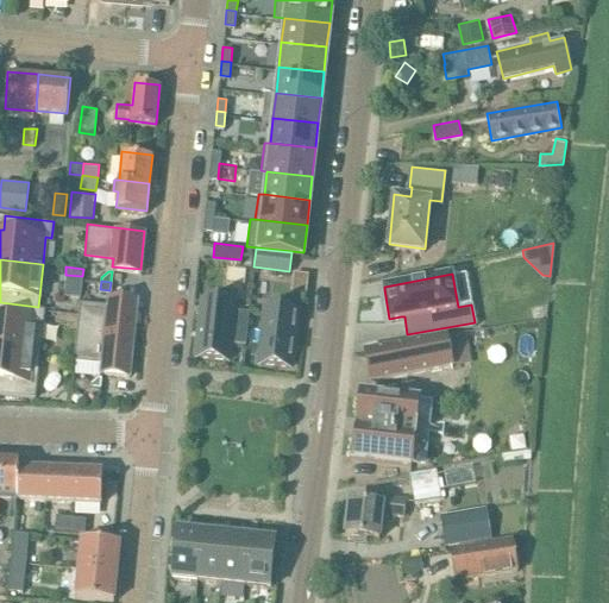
[(76,330),(133,335),(137,297),(110,295),(108,303),(80,300),(76,330)]
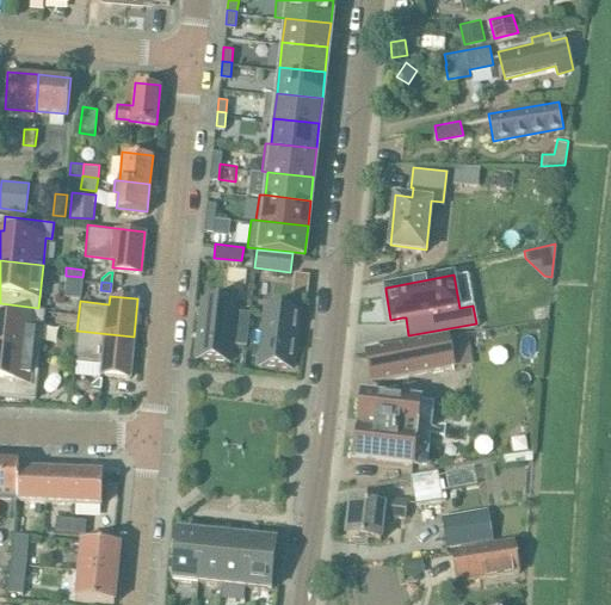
[(201,296),(193,357),(230,362),(233,343),(246,344),(250,312),(236,310),(238,301),(201,296)]
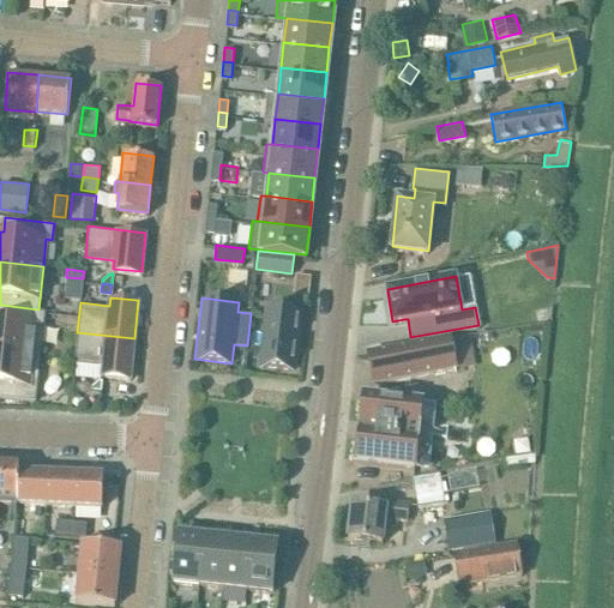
[(44,311),(38,309),(0,305),(0,349),(40,354),(44,311)]
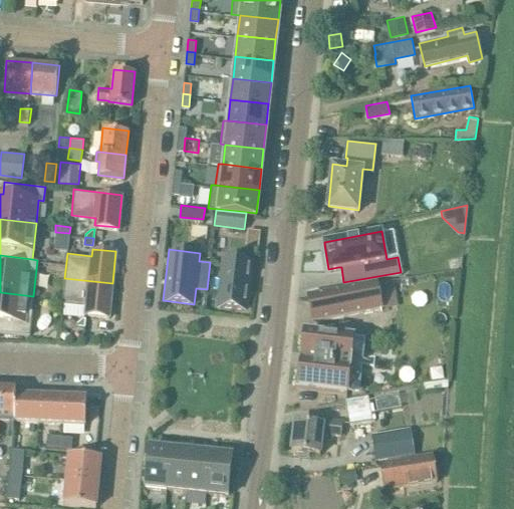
[(221,255),(216,306),(247,309),(252,258),(221,255)]
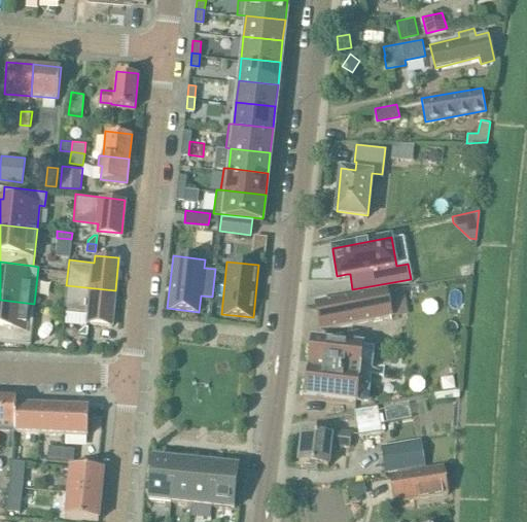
[(402,284),(386,287),(388,296),(405,292),(402,285),(402,284)]
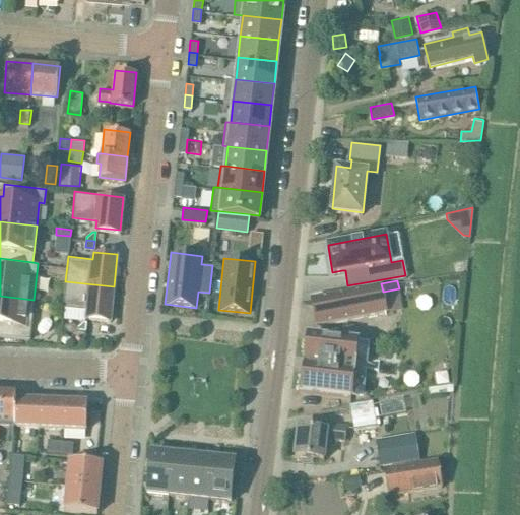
[(110,319),(114,286),(65,281),(63,307),(86,309),(86,316),(110,319)]
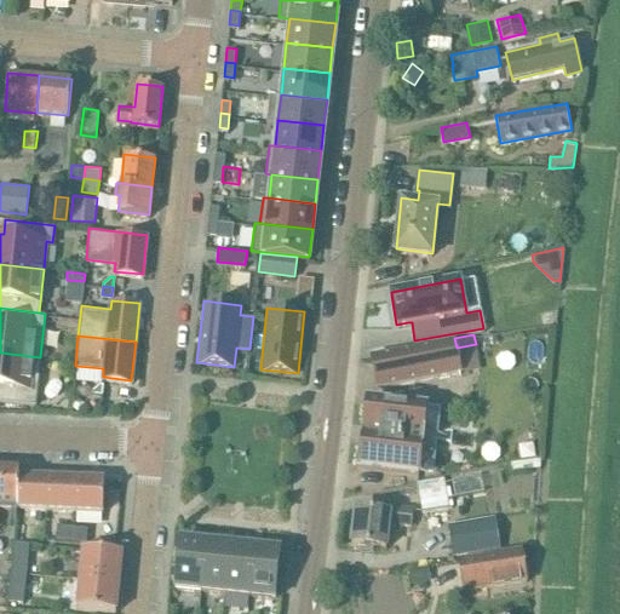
[(377,386),(460,371),(457,348),(454,338),(371,355),(377,386)]
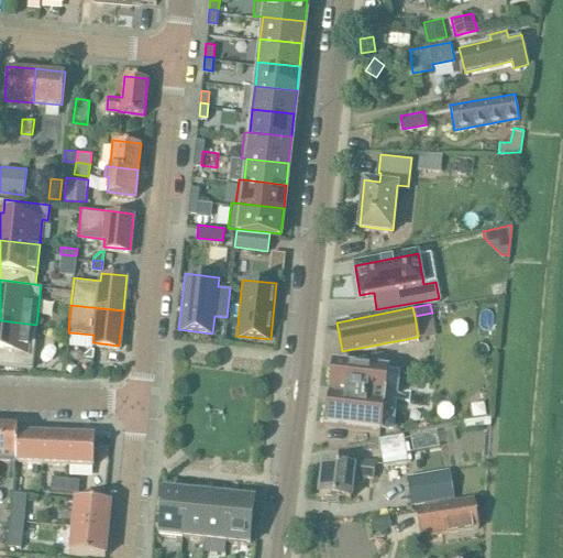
[(0,361),(32,365),(36,325),(0,320),(0,361)]
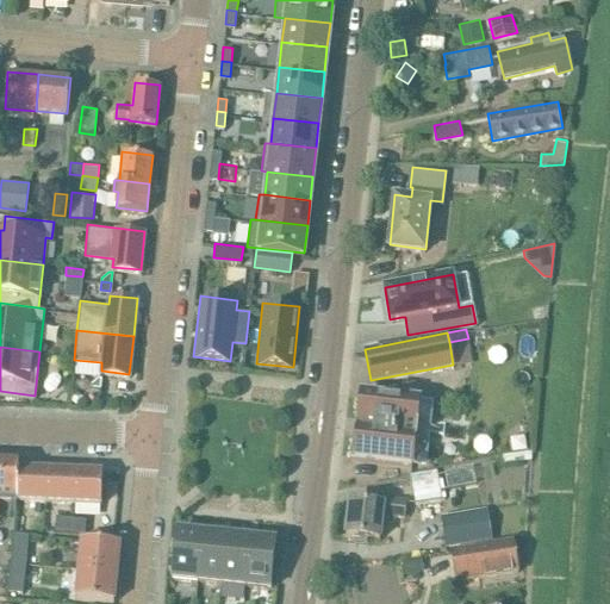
[(91,385),(93,385),(100,386),(101,375),(98,375),(92,380),(91,385)]
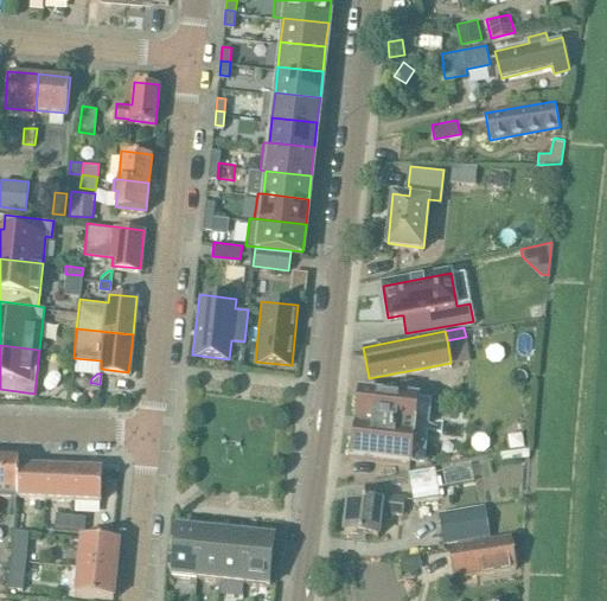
[(410,461),(419,395),(360,389),(353,454),(410,461)]
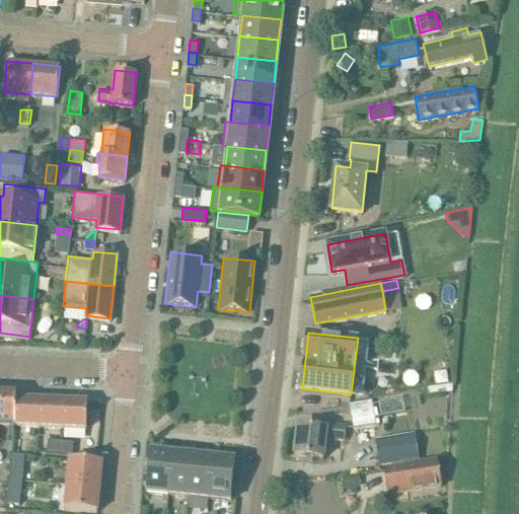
[(0,423),(15,424),(16,397),(16,391),(0,390),(0,423)]
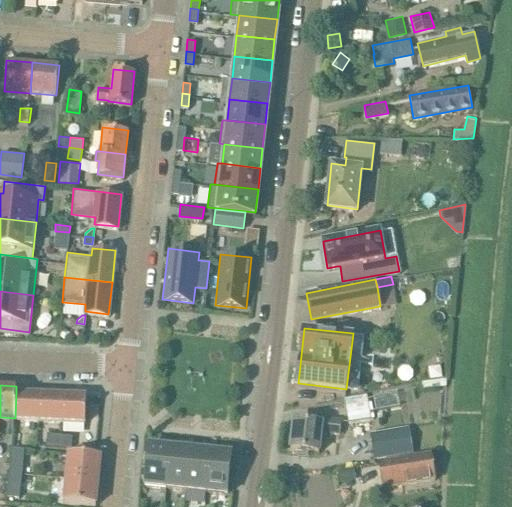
[(16,392),(15,418),(85,421),(86,395),(16,392)]
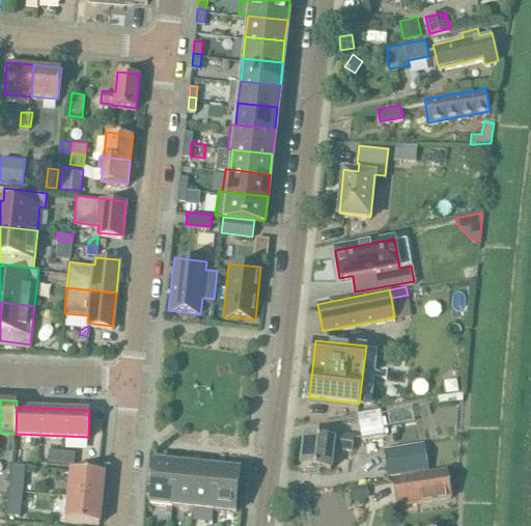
[(362,436),(385,432),(380,407),(357,412),(362,436)]
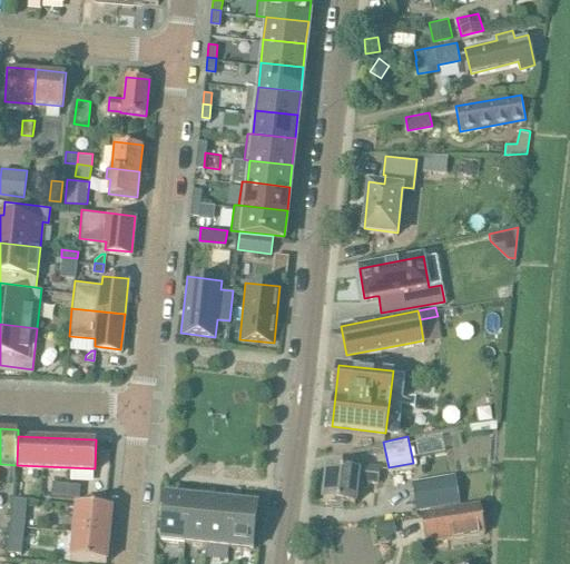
[(379,482),(381,465),(360,462),(357,470),(326,465),(323,497),(356,501),(359,486),(360,480),(379,482)]
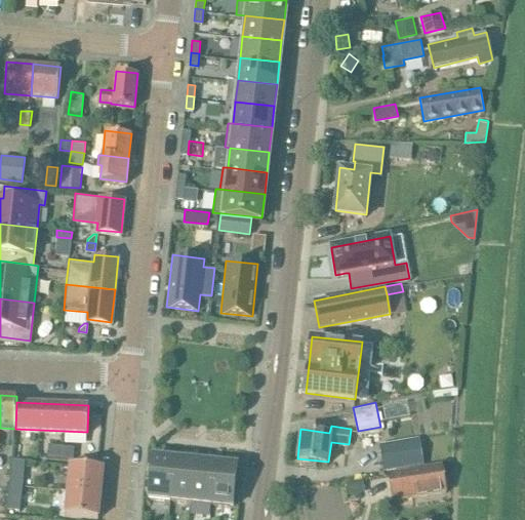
[(385,469),(421,462),(417,437),(379,443),(385,469)]
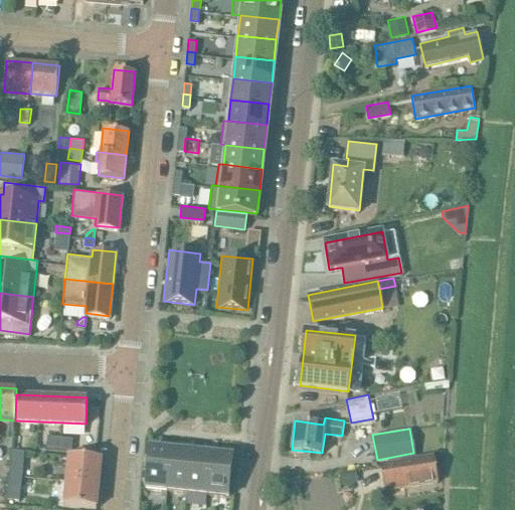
[(47,434),(46,446),(71,448),(72,437),(47,434)]
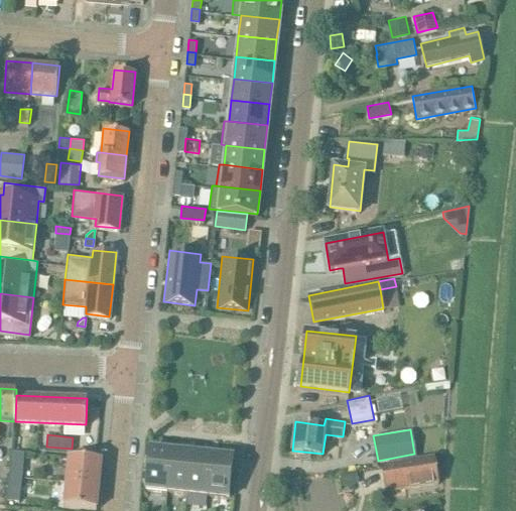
[(166,490),(171,449),(149,446),(145,487),(166,490)]
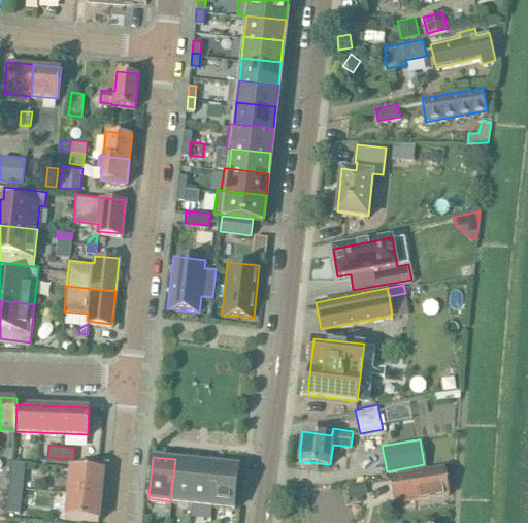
[(20,511),(25,461),(11,459),(6,510),(20,511)]
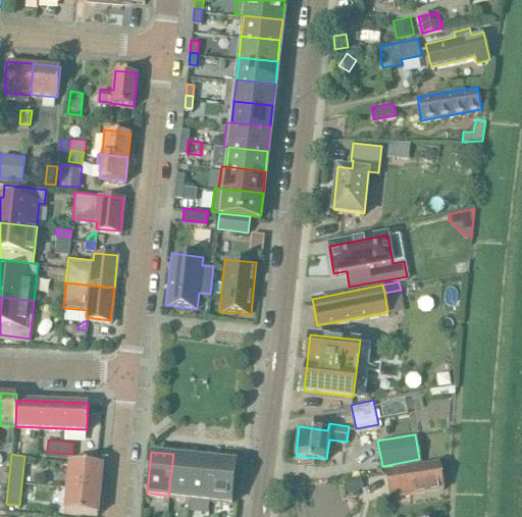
[(190,498),(194,456),(173,454),(168,496),(190,498)]
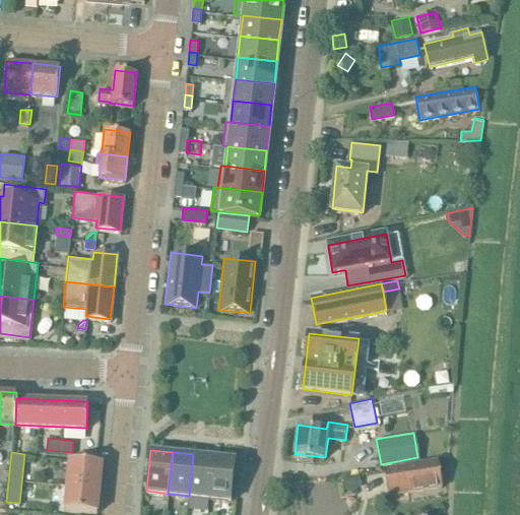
[(209,498),(213,457),(193,454),(189,496),(209,498)]
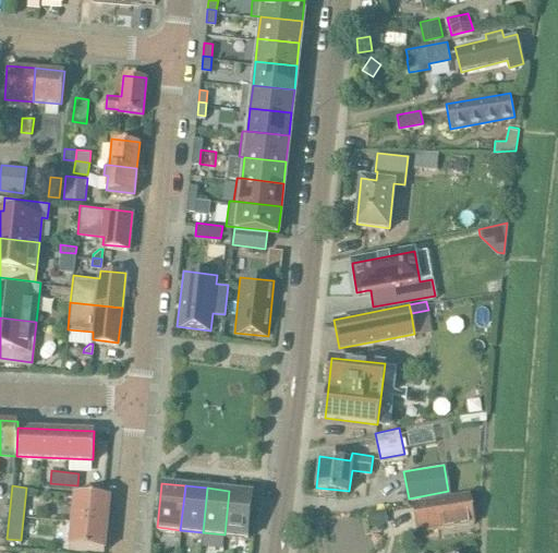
[(247,537),(252,493),(229,491),(225,535),(247,537)]
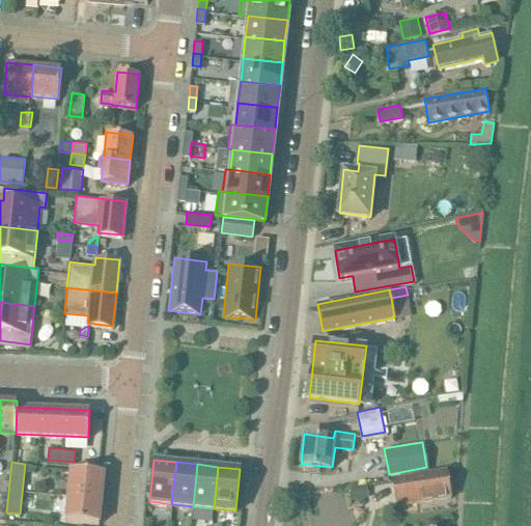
[(67,493),(102,497),(104,471),(71,468),(67,493)]
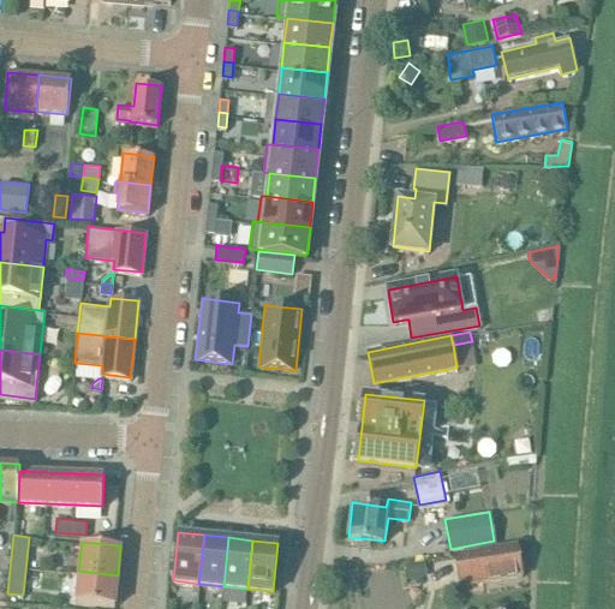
[(461,584),(521,573),(517,543),(457,554),(461,584)]
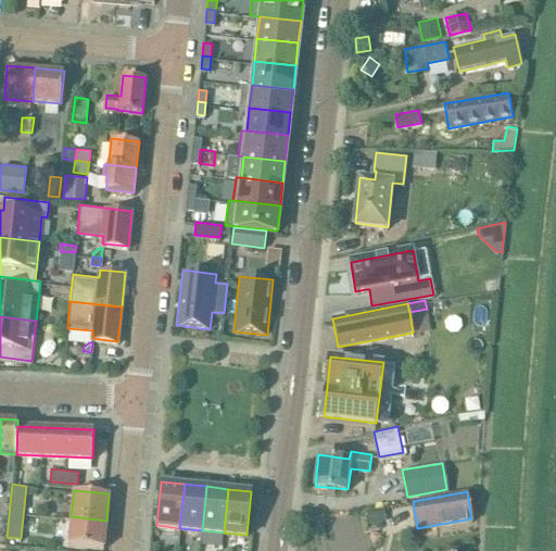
[(367,509),(369,522),(387,518),(384,505),(367,509)]
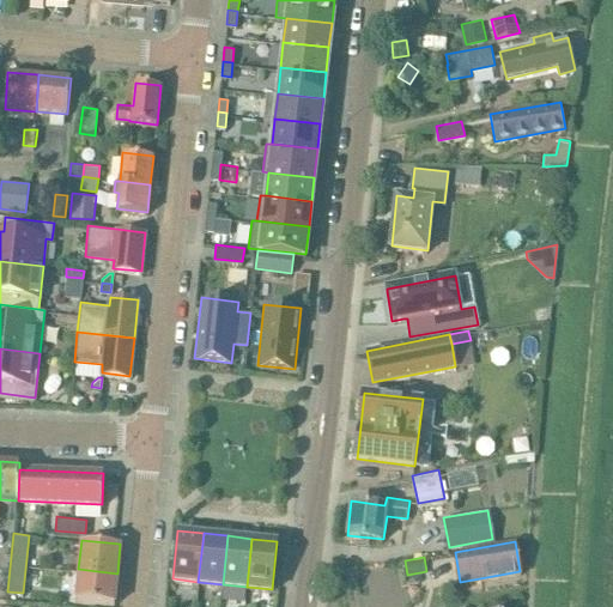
[(114,602),(117,574),(78,569),(76,599),(114,602)]
